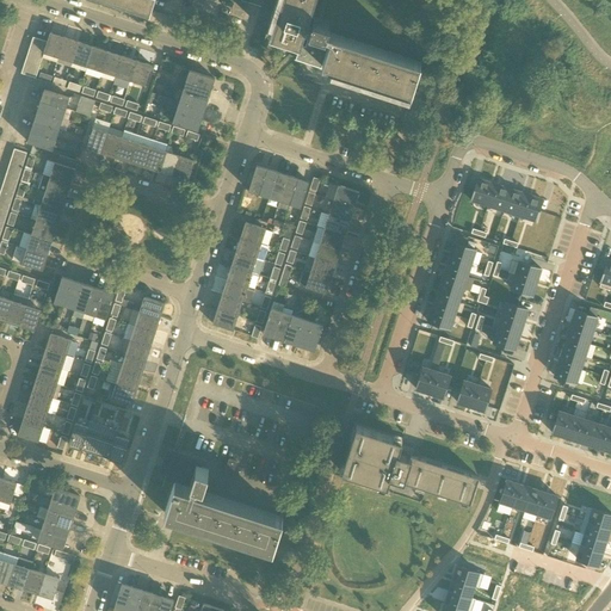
[(277,0),(273,12),(265,38),(265,39),(267,35),(301,45),(326,54),(321,67),(316,65),(315,66),(412,97),(412,96),(409,96),(421,62),(420,61),(420,62),(328,32),(331,25),(314,19),(312,28),(307,25),(314,0),(277,0)]
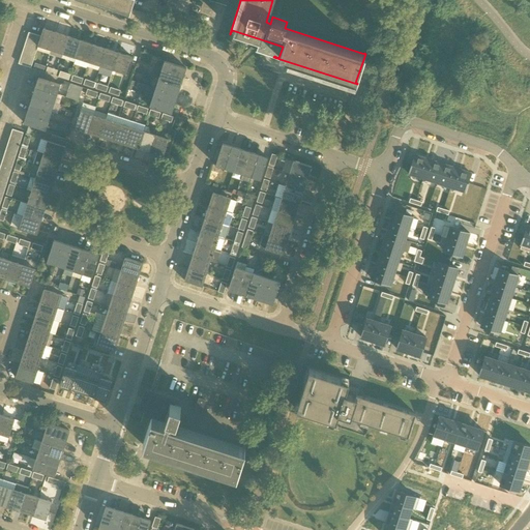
[(51,50),(57,32),(43,28),(41,36),(38,46),(51,50)]
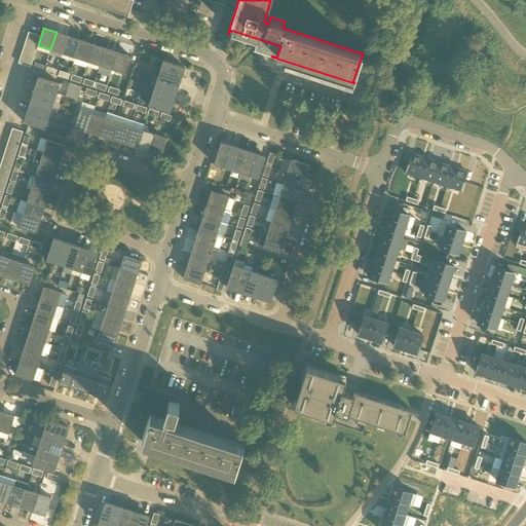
[(39,42),(41,36),(29,32),(27,38),(39,42)]
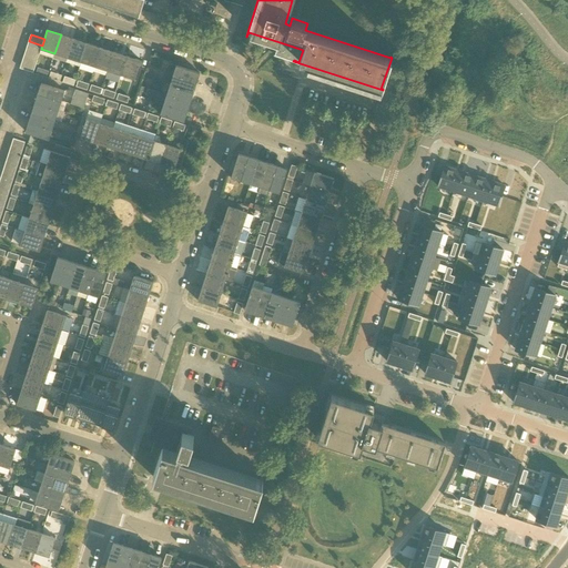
[(68,58),(74,39),(61,34),(54,53),(68,58)]
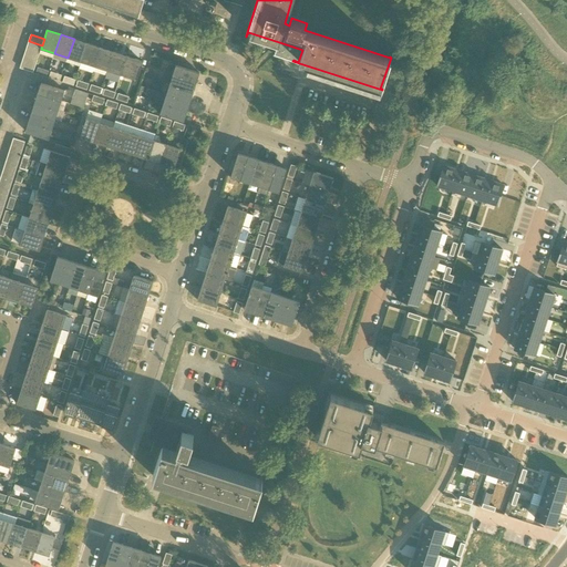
[(81,62),(88,43),(74,39),(68,58),(81,62)]
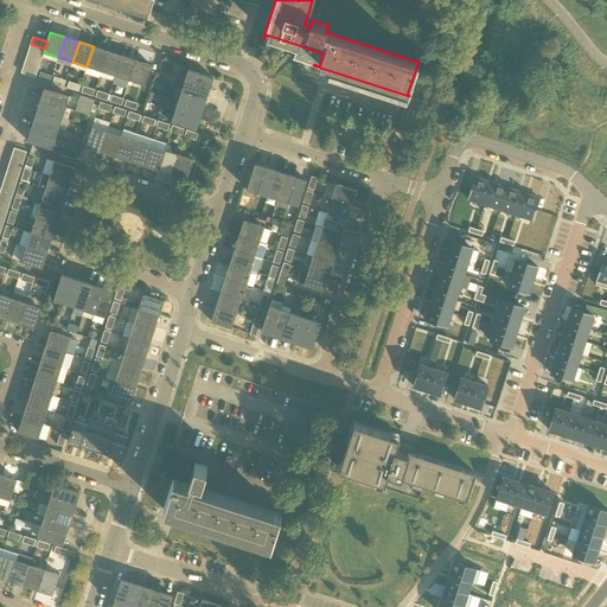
[(44,52),(45,49),(31,44),(29,51),(43,56),(44,52)]
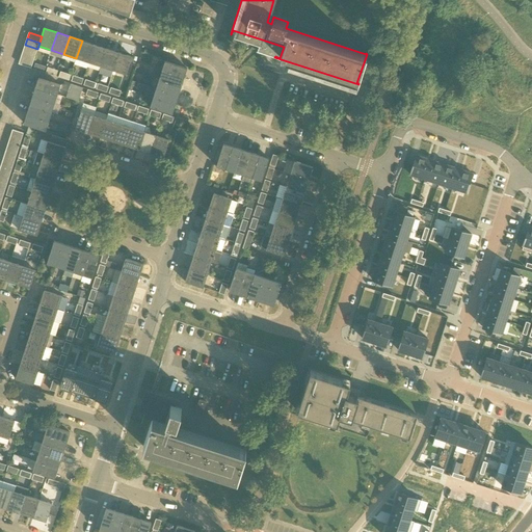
[(88,62),(95,45),(82,41),(76,58),(88,62)]
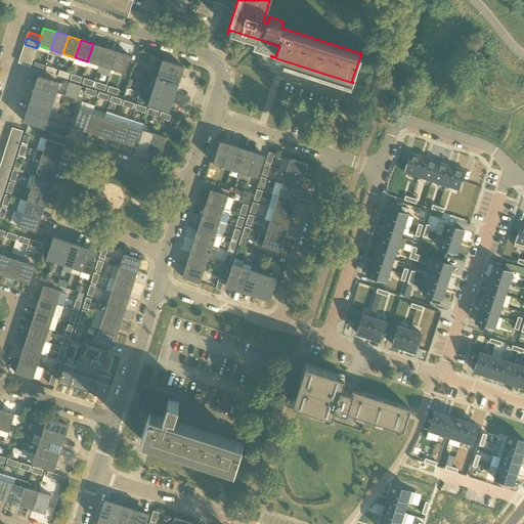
[(37,49),(37,48),(25,44),(23,50),(35,54),(37,49)]
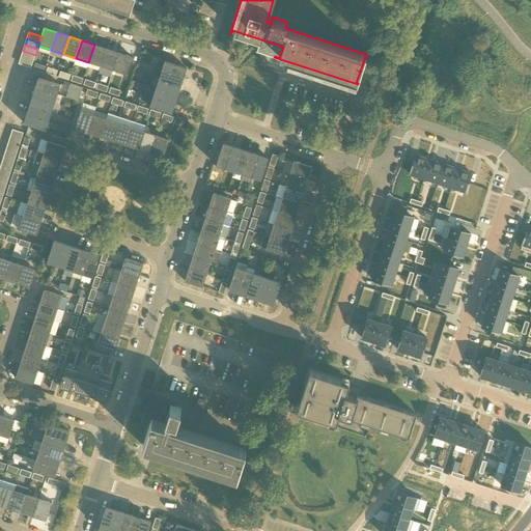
[(101,66),(107,49),(94,45),(88,62),(101,66)]
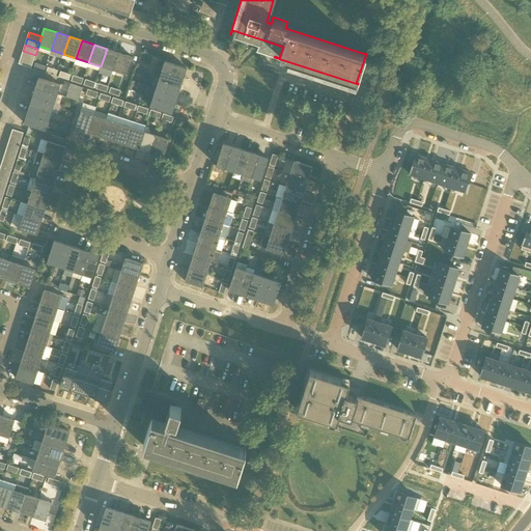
[(114,71),(119,53),(107,49),(101,66),(114,71)]
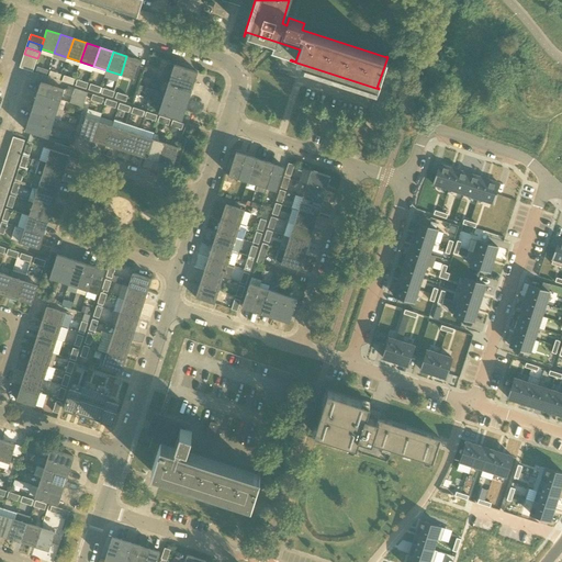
[(35,65),(37,58),(24,54),(22,60),(35,65)]
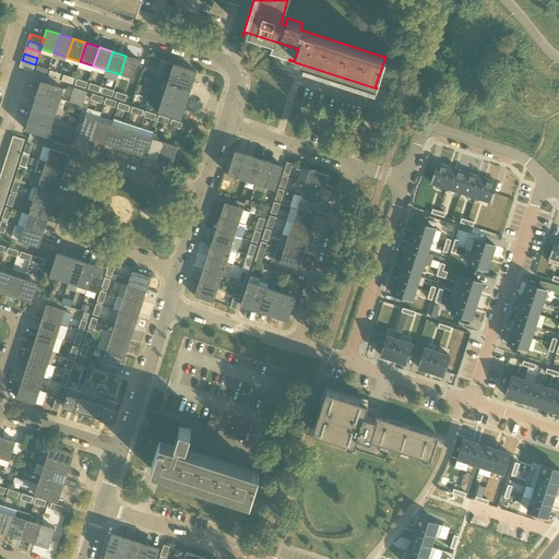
[(126,56),(120,74),(133,79),(139,60),(126,56)]
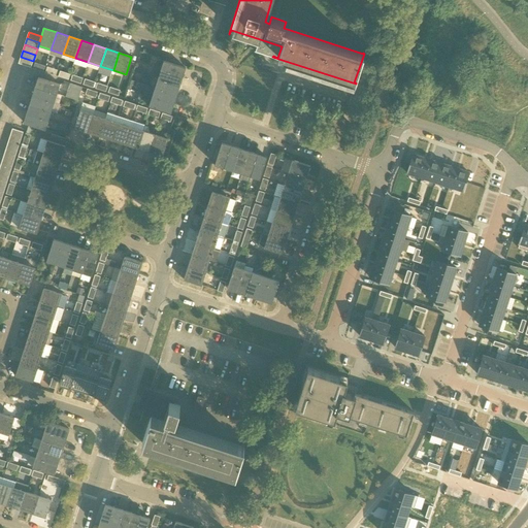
[(31,67),(33,61),(21,57),(19,63),(31,67)]
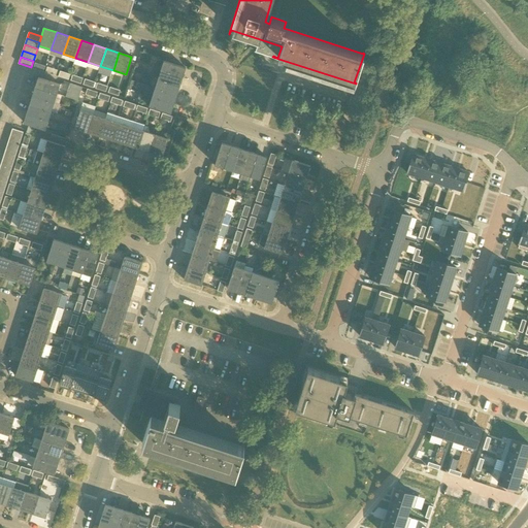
[(161,70),(183,77),(186,68),(164,61),(164,62),(161,70)]
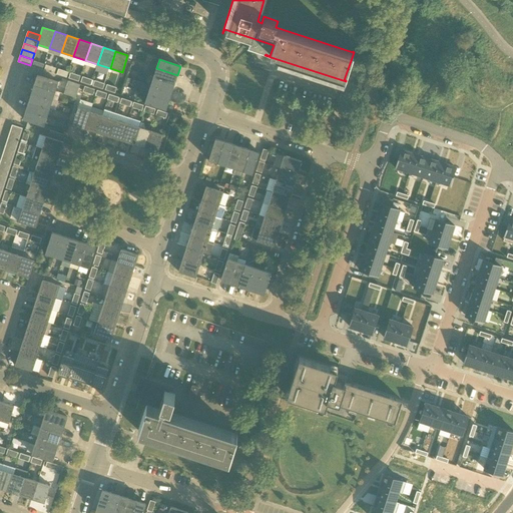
[(32,66),(42,69),(44,64),(34,61),(32,66)]
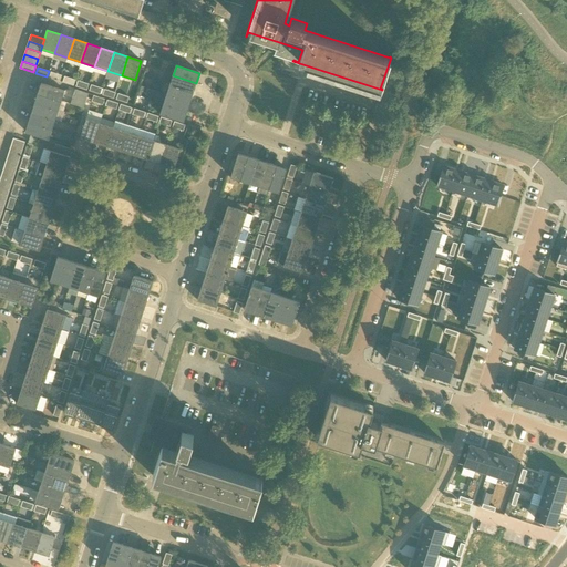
[(49,78),(60,81),(62,75),(51,72),(49,78)]
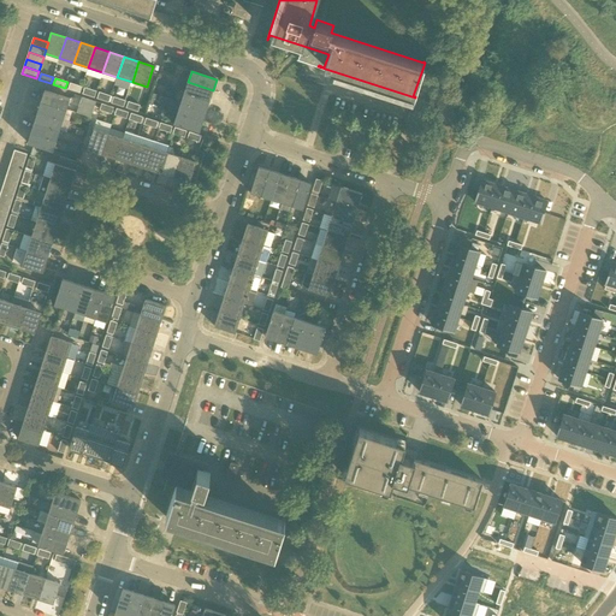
[(184,92),(211,100),(213,90),(188,82),(184,92)]
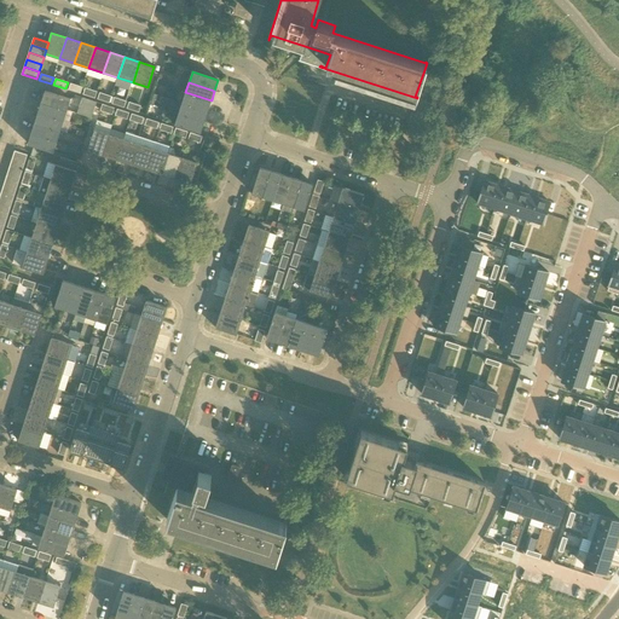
[(69,90),(81,93),(82,87),(70,84),(69,90)]
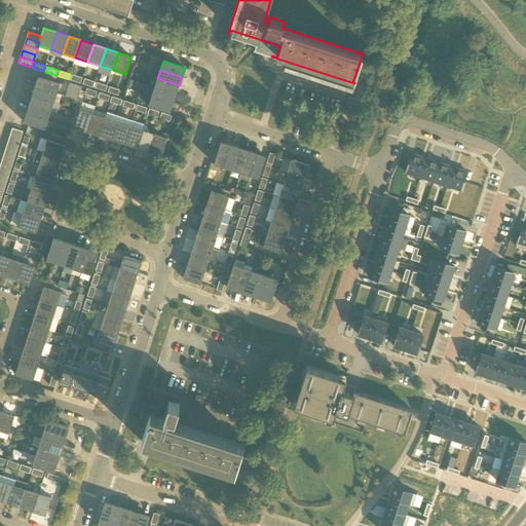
[(71,80),(81,83),(82,78),(72,75),(71,80)]
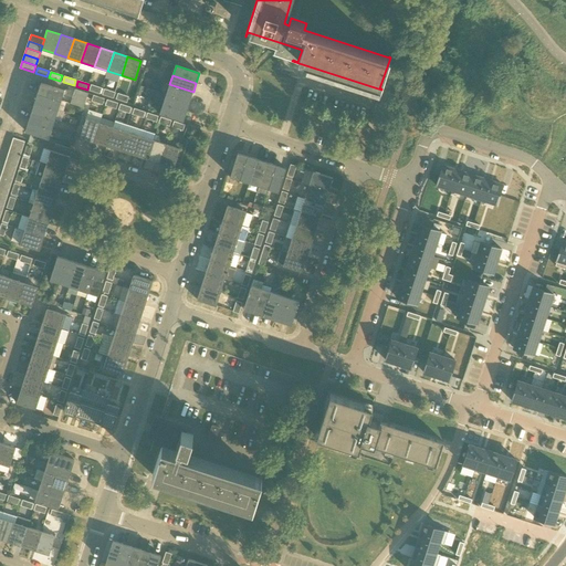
[(41,83),(38,93),(61,101),(64,92),(64,91),(41,83)]
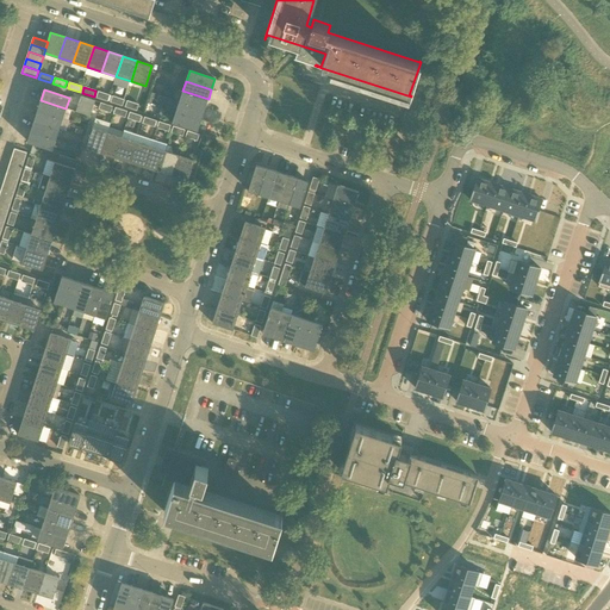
[(97,98),(109,101),(110,95),(98,91),(97,98)]
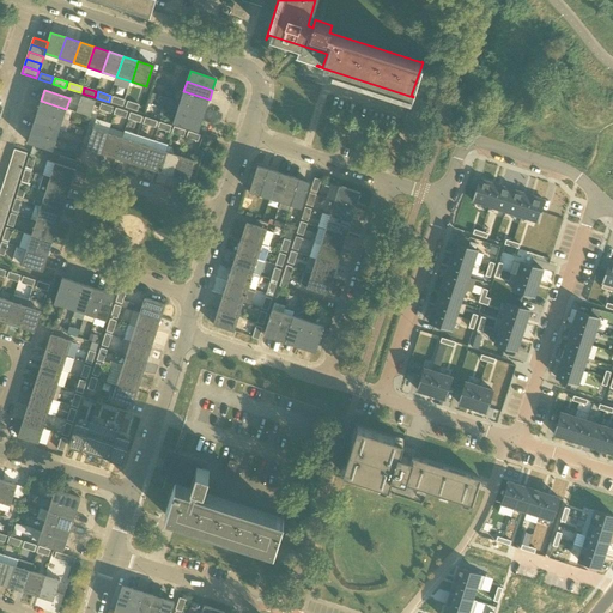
[(181,102),(206,110),(210,99),(183,91),(181,102)]
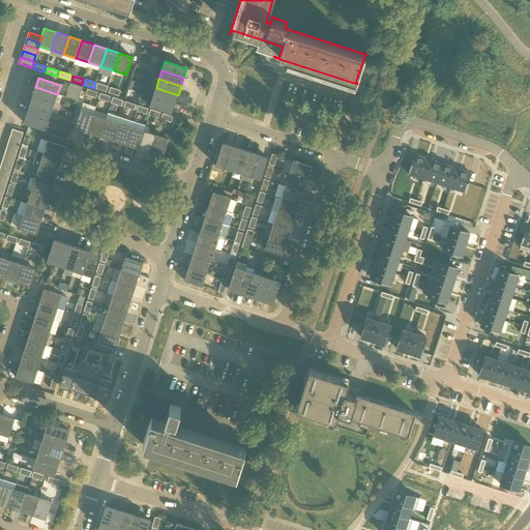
[(96,88),(107,92),(108,86),(97,83),(96,88)]
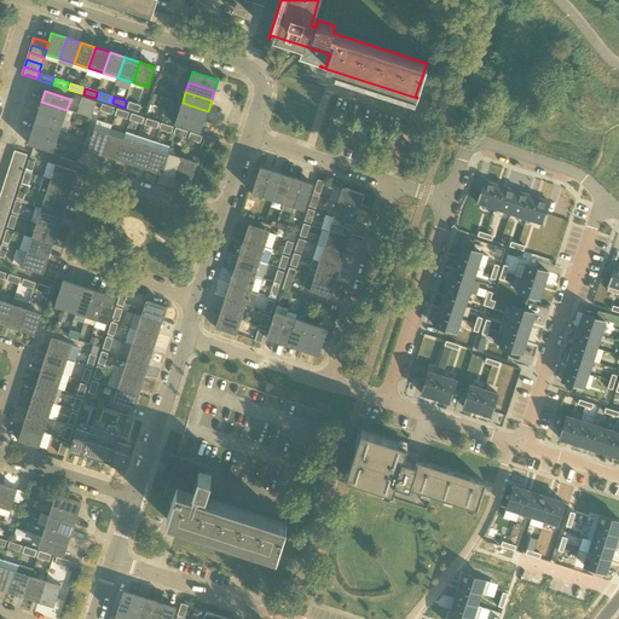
[(92,117),(97,102),(82,98),(77,114),(92,117)]
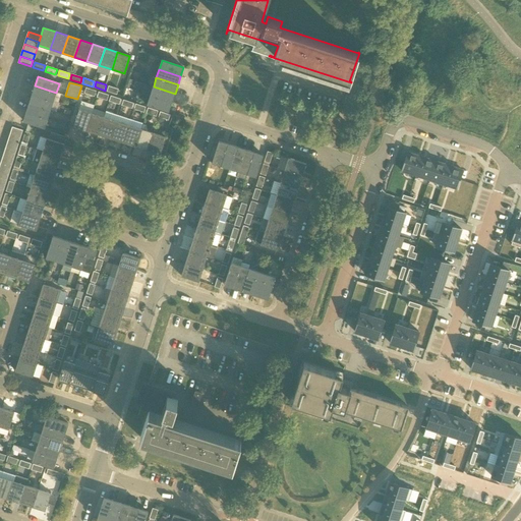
[(35,85),(32,95),(53,101),(56,93),(35,85)]
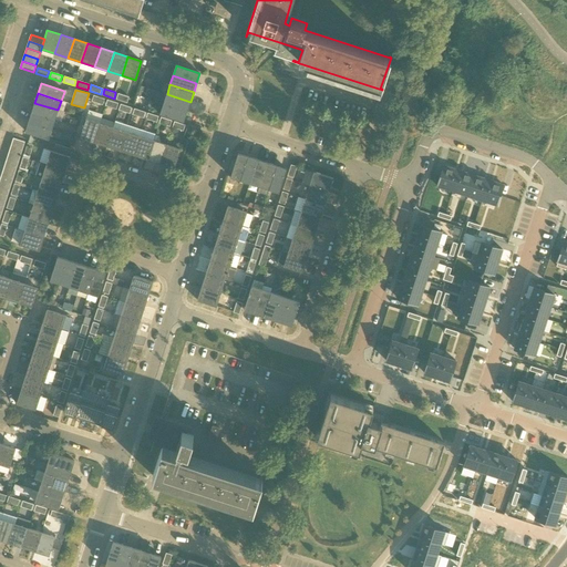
[(119,93),(116,99),(127,103),(130,96),(119,93)]
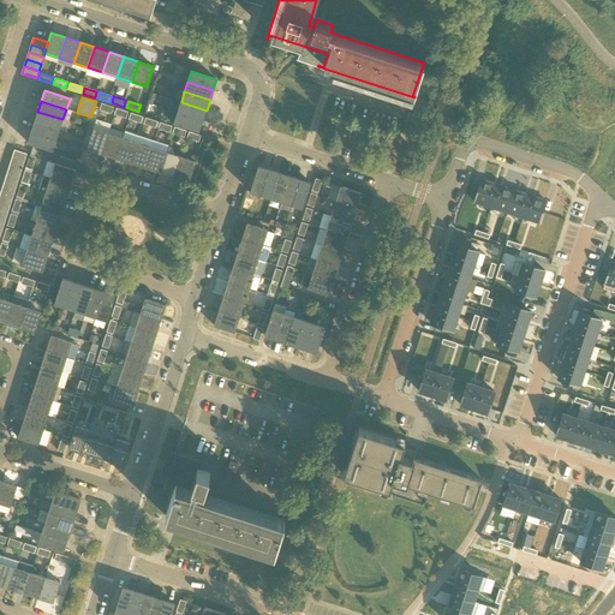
[(178,112),(203,120),(207,111),(181,102),(178,112)]
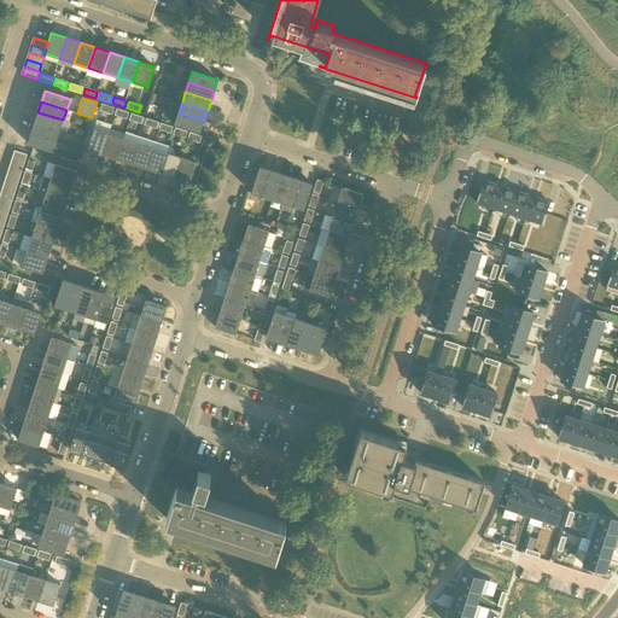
[(112,114),(114,108),(103,104),(100,110),(112,114)]
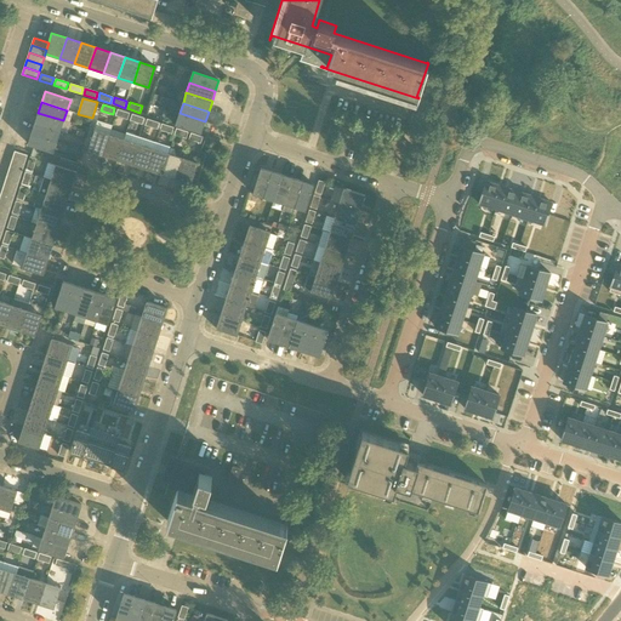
[(161,118),(164,108),(151,106),(149,114),(161,118)]
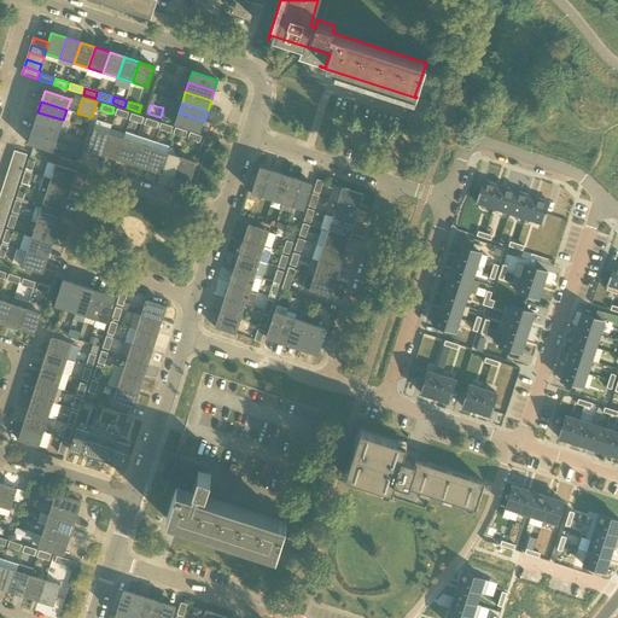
[(127,118),(129,112),(117,109),(115,115),(127,118)]
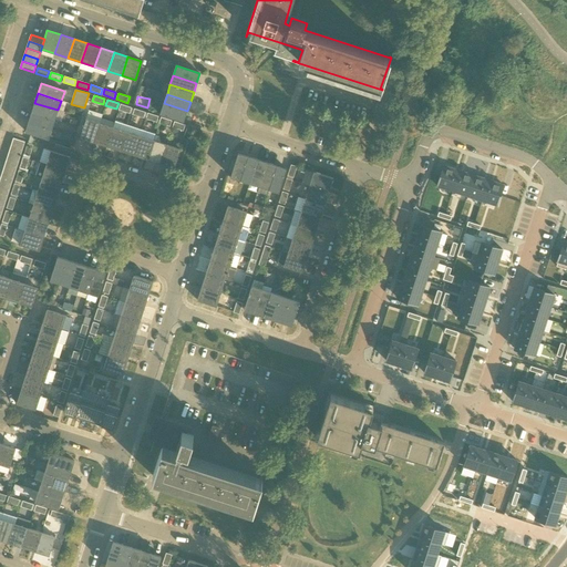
[(55,120),(58,110),(34,103),(32,112),(55,120)]
